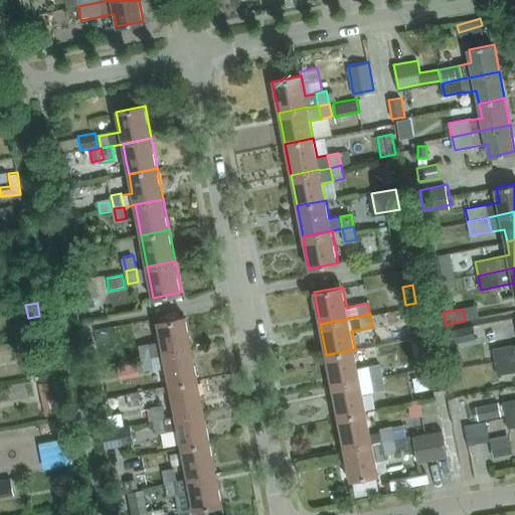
[(139,346),(142,358),(153,356),(164,354),(163,353),(192,348),(186,316),(157,322),(161,341),(139,346)]
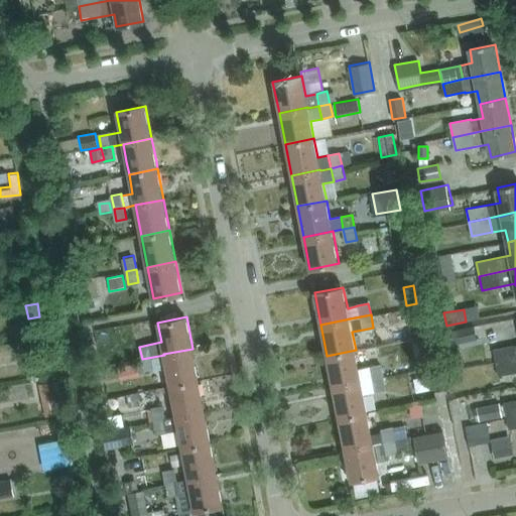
[(476,340),(473,327),(448,332),(452,345),(476,340)]
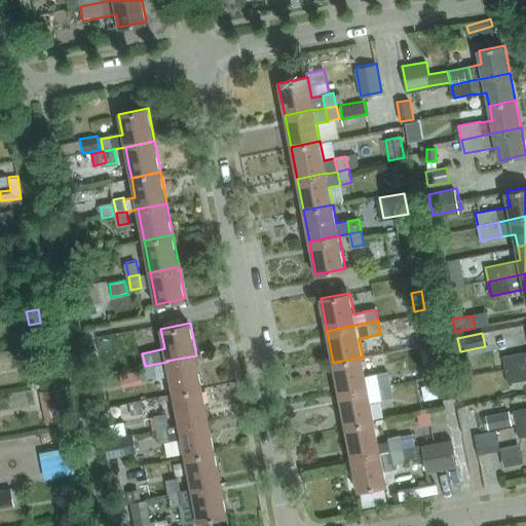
[(525,351),(523,352),(502,357),(504,370),(525,365),(525,351)]
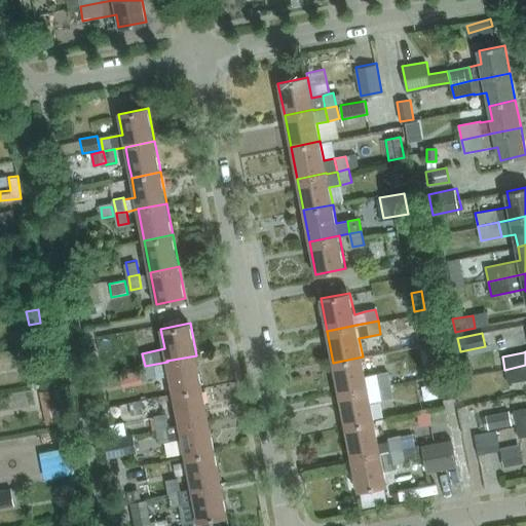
[(167,362),(156,364),(158,376),(170,374),(173,392),(202,387),(196,355),(166,361),(167,362)]
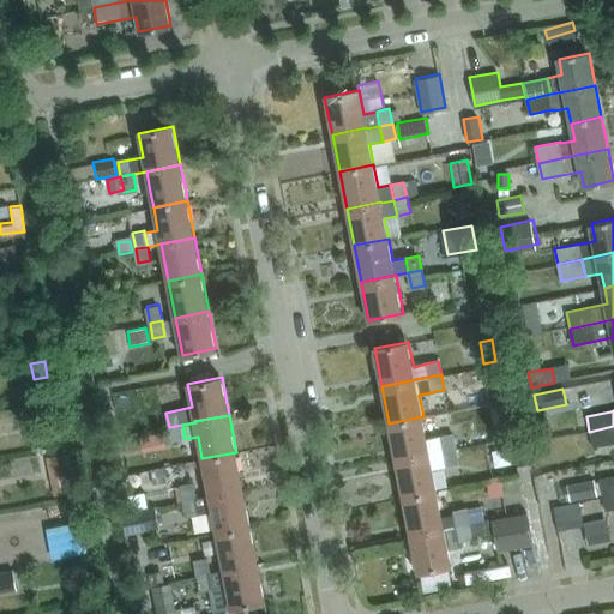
[(396,461),(431,453),(456,449),(453,434),(427,439),(423,416),(389,423),(396,461)]
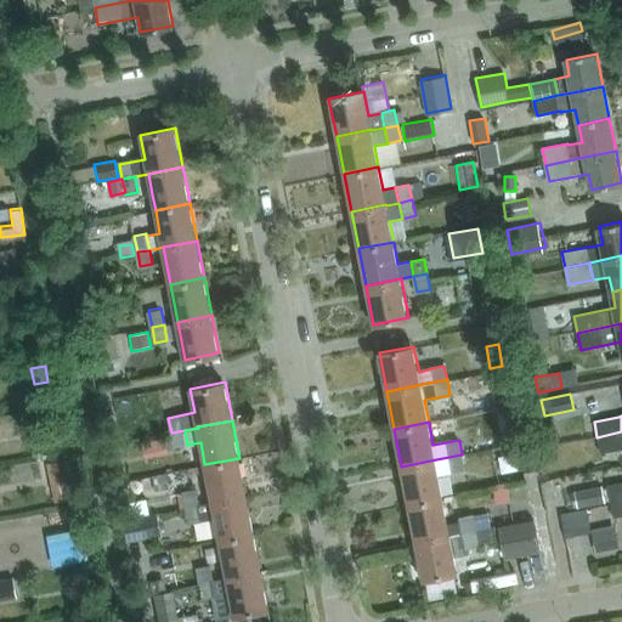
[(185,430),(171,433),(174,447),(187,445),(185,430)]
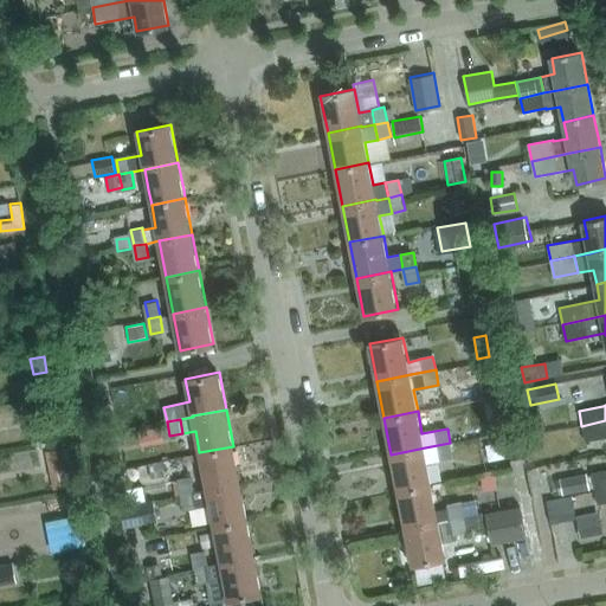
[(605,420),(581,426),(584,442),(605,437),(605,420)]
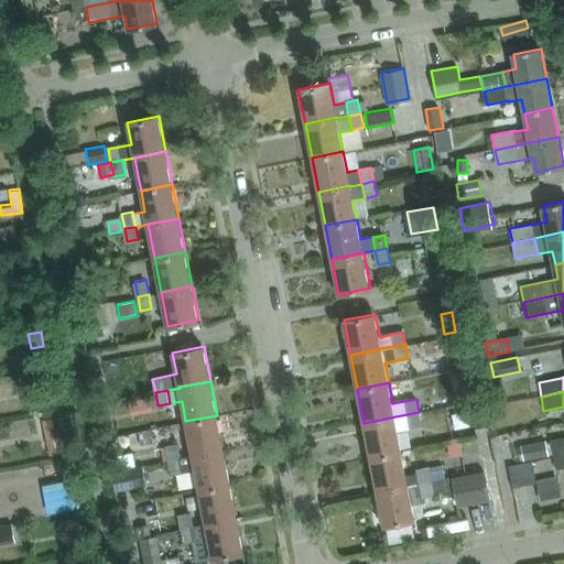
[(128,401),(130,415),(152,411),(150,398),(128,401)]
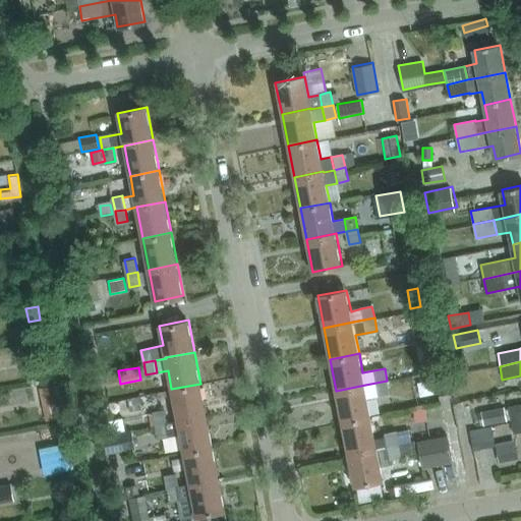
[(433,371),(438,396),(450,394),(446,369),(433,371)]
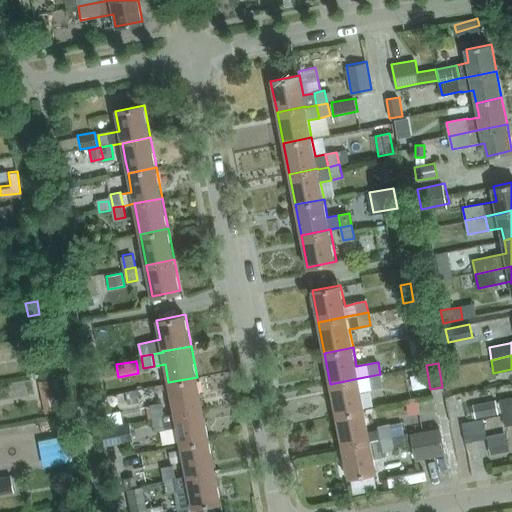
[(380,374),(359,378),(330,384),(336,415),(365,409),(361,391),(372,389),(383,387),(380,374)]
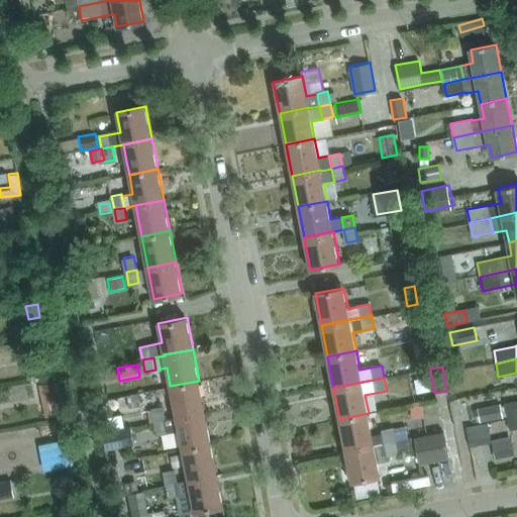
[(199,381),(170,386),(176,417),(205,412),(199,381)]
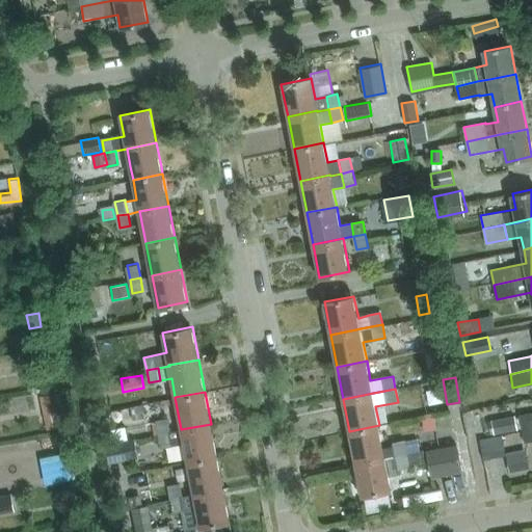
[(55,393),(40,396),(43,415),(58,411),(55,393)]
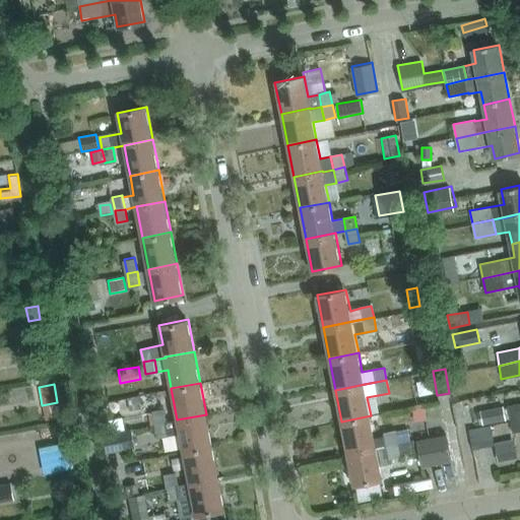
[(139,397),(127,399),(129,408),(141,406),(139,397)]
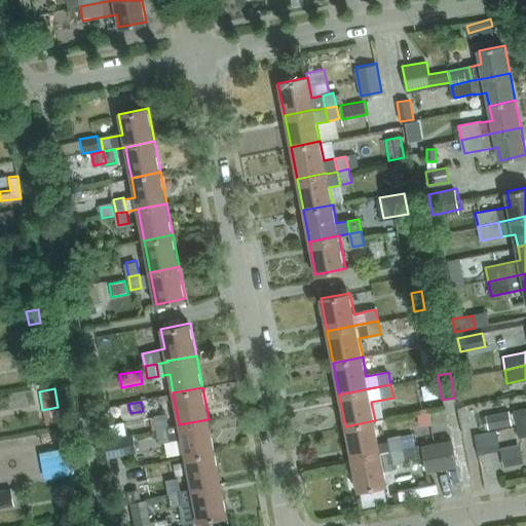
[(121,413),(120,408),(114,406),(110,411),(112,416),(117,418),(121,413)]
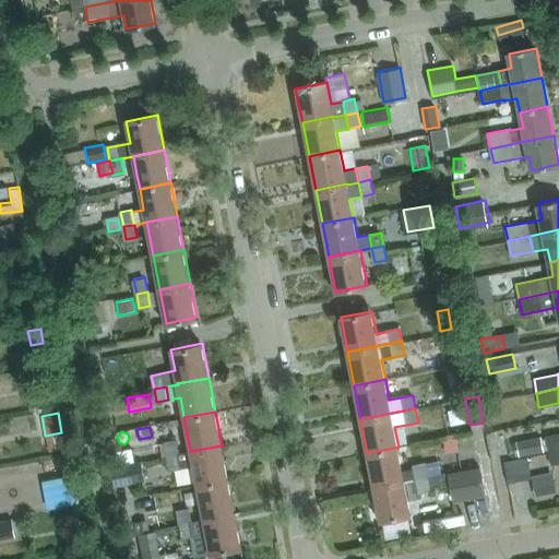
[(558,433),(545,437),(548,452),(558,449),(558,433)]
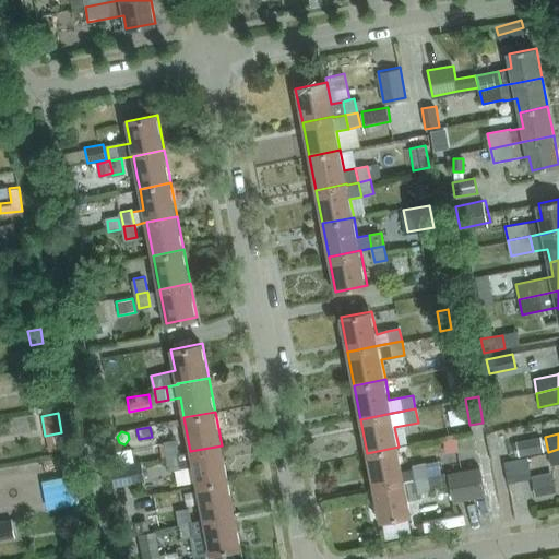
[(544,452),(540,436),(514,441),(518,458),(544,452)]
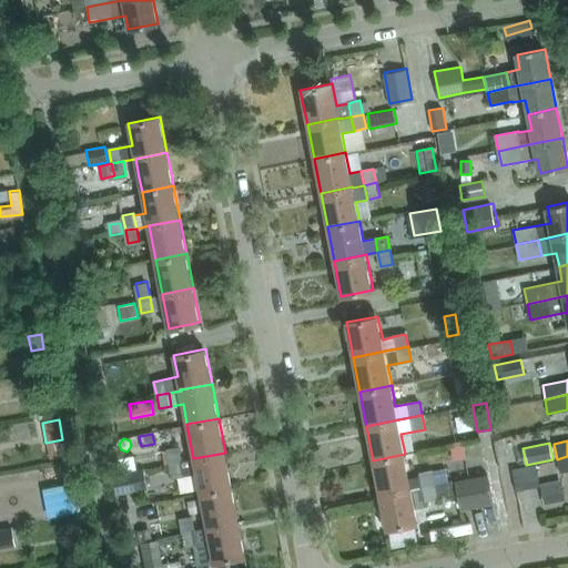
[(170,464),(182,462),(179,447),(166,449),(170,464)]
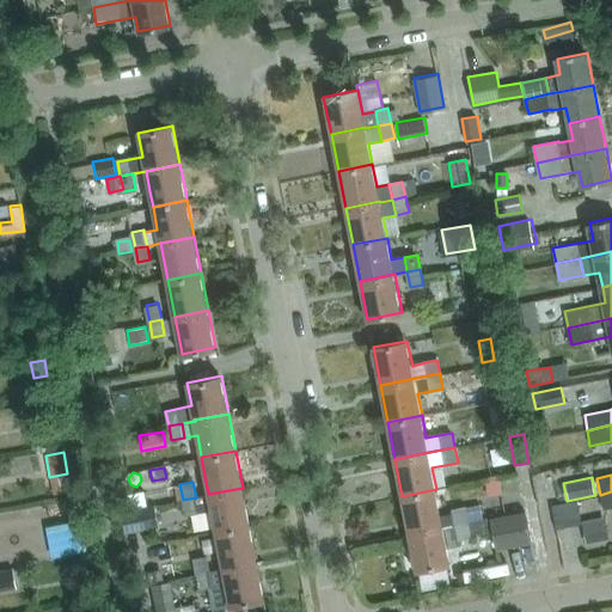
[(243,488),(208,494),(209,495),(196,497),(183,500),(185,515),(212,510),(215,531),(250,525),(243,488)]
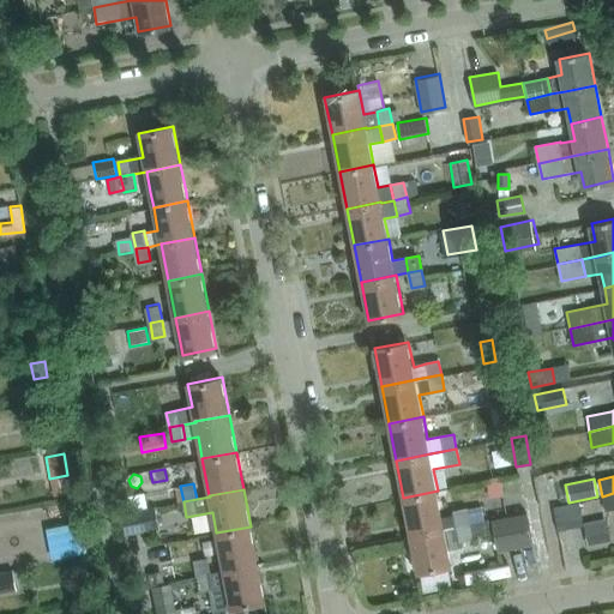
[(438,491),(403,498),(410,535),(445,528),(457,525),(455,513),(443,516),(438,491)]
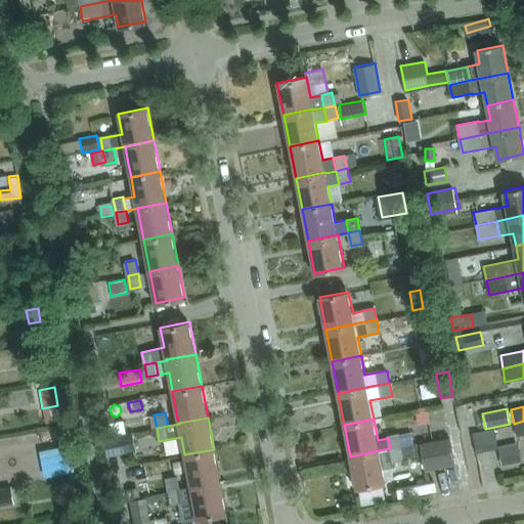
[(523,421),(514,424),(516,437),(523,435),(523,421)]
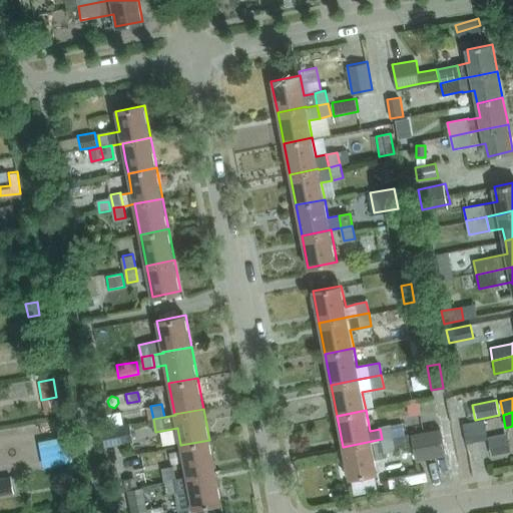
[(133,443),(129,423),(100,428),(104,448),(133,443)]
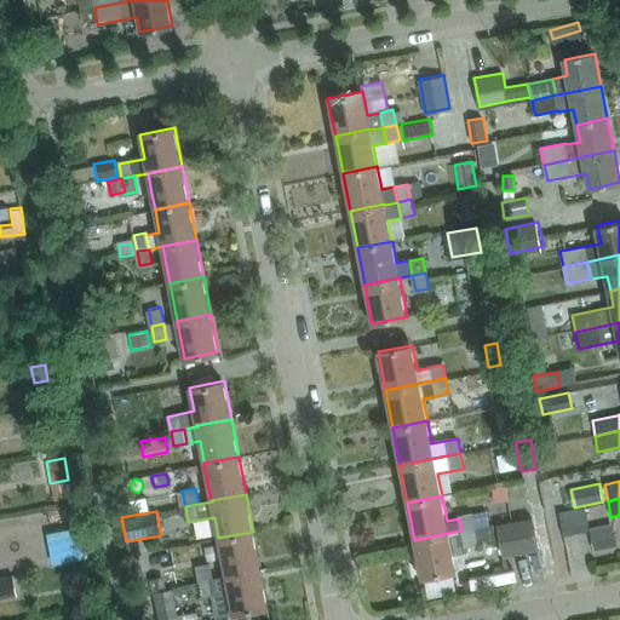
[(474,528),(471,514),(459,516),(459,518),(461,530),(474,528)]
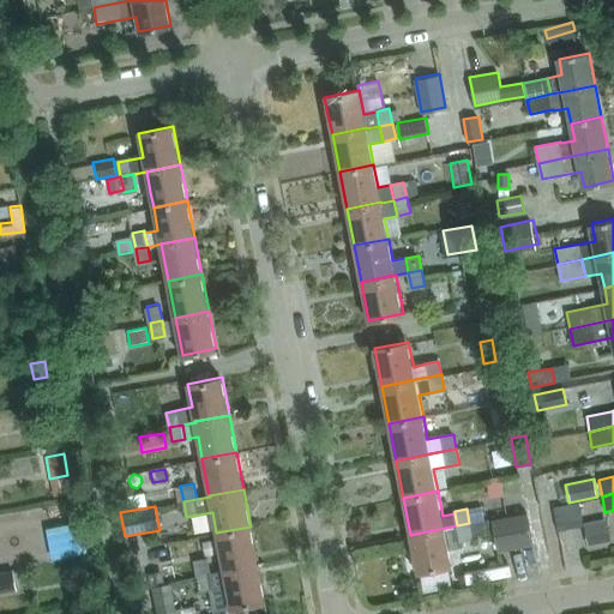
[(529,513),(493,521),(499,552),(535,545),(529,513)]
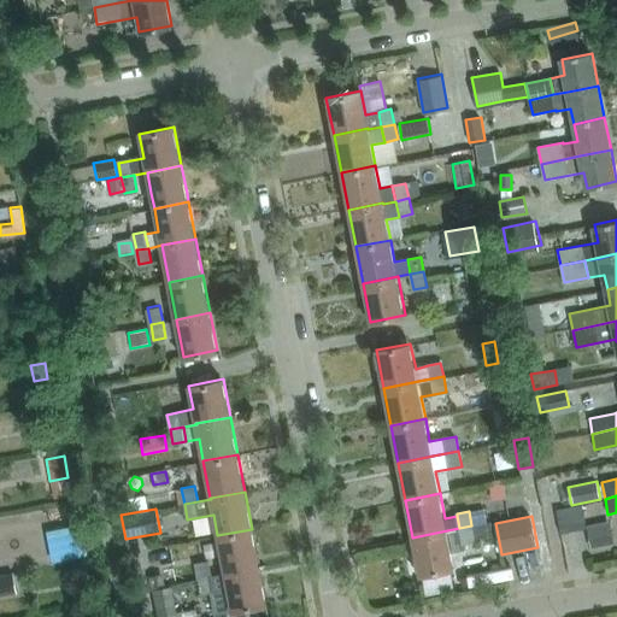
[(615,544),(610,519),(586,526),(592,548),(615,544)]
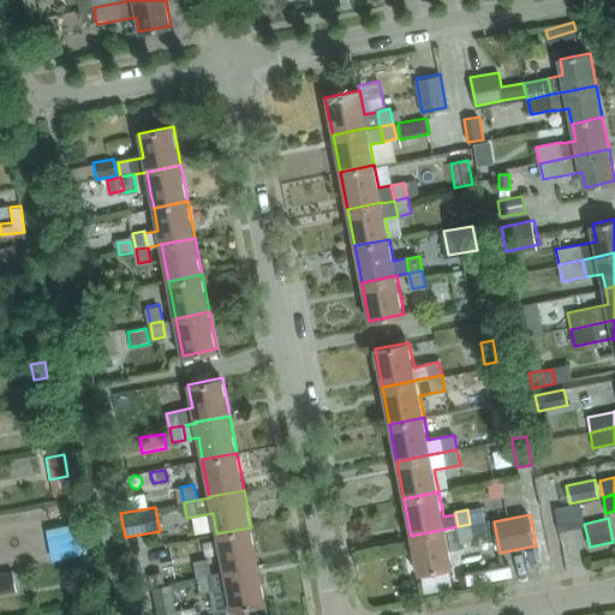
[(485,521),(470,524),(473,539),(491,536),(489,520),(485,521)]
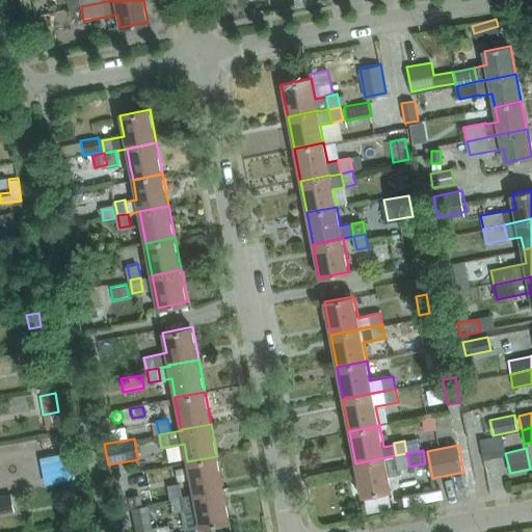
[(392,490),(389,477),(401,475),(400,468),(409,467),(406,453),(396,455),(386,457),(355,463),(362,496),(363,496),(367,514),(391,510),(388,491),(392,490)]
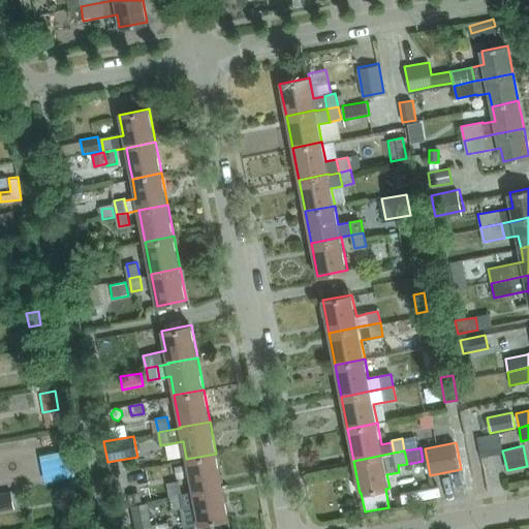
[(186,459),(192,490),(192,491),(222,485),(216,454),(186,459)]
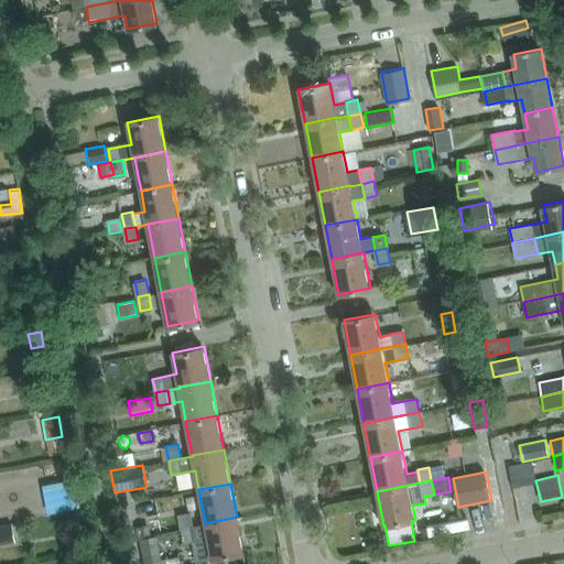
[(192,512),(179,514),(182,529),(194,527),(192,512)]
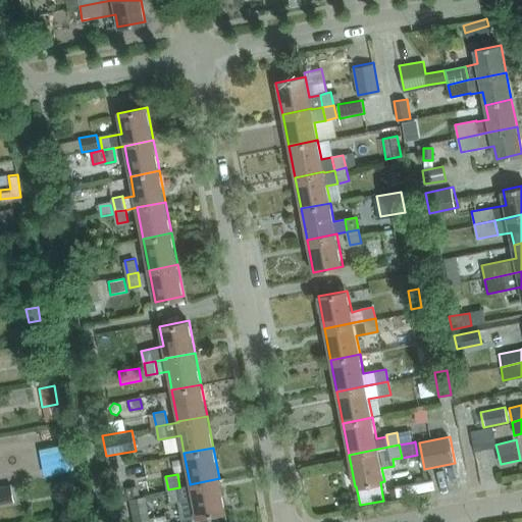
[(225,511),(219,478),(190,484),(197,517),(225,511)]
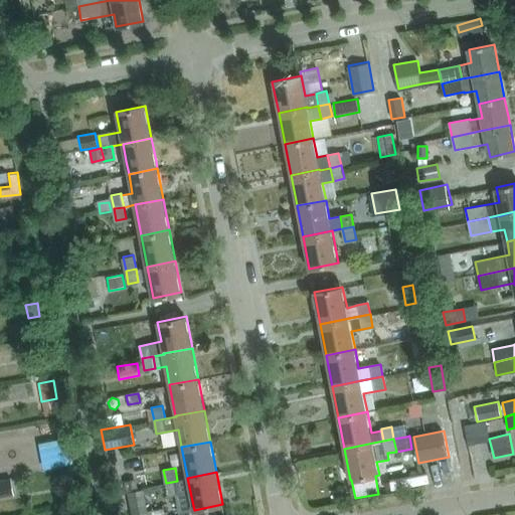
[(0,497),(14,495),(11,478),(0,480),(0,497)]
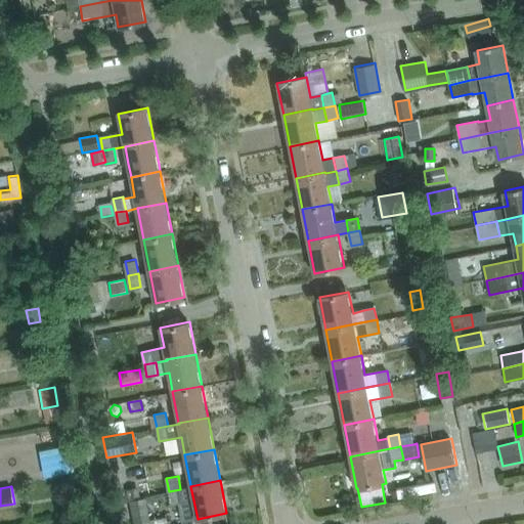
[(138,488),(126,490),(128,500),(140,498),(138,488)]
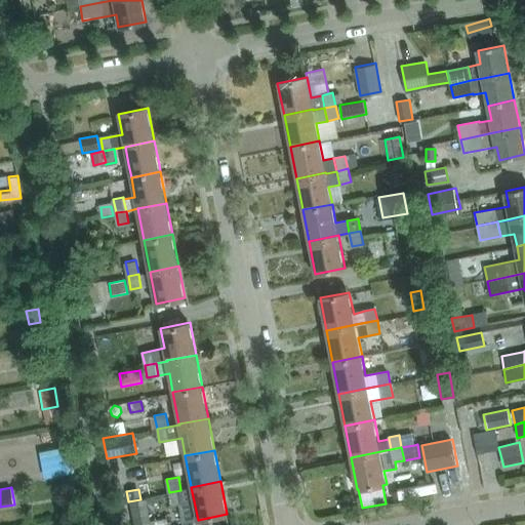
[(180,490),(169,492),(171,505),(183,502),(180,490)]
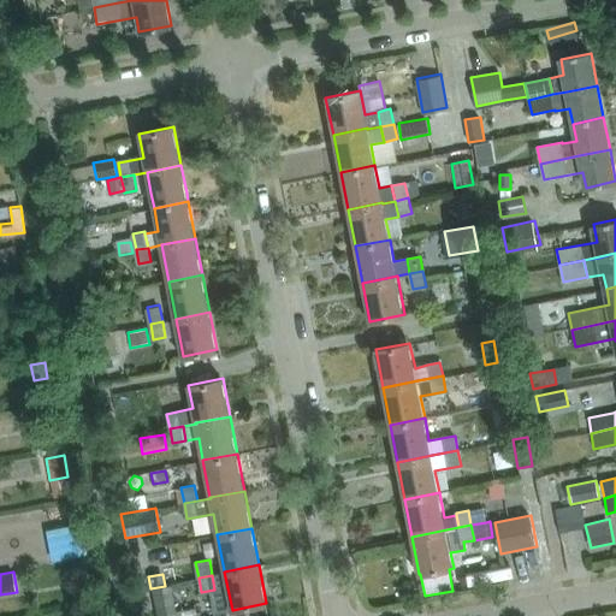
[(178,615),(177,604),(158,609),(158,615),(178,615)]
